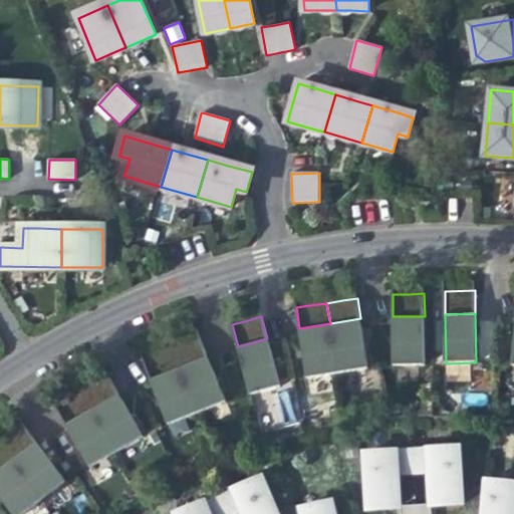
[(425,366),(425,316),(393,316),(394,366),(425,366)]
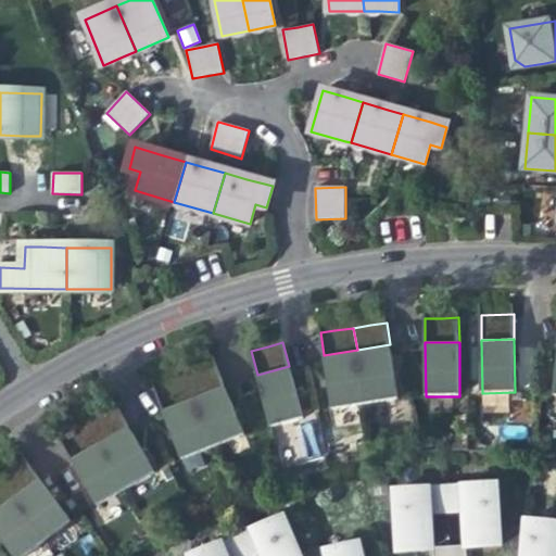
[(399,400),(390,344),(357,350),(366,404),(399,400)]
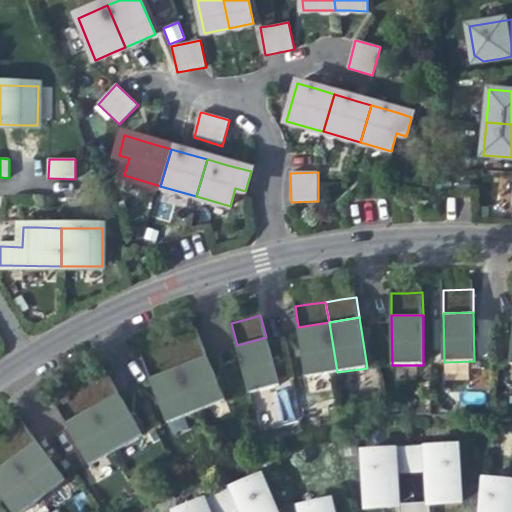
[(474,319),(475,357),(491,356),(490,319),(474,319)]
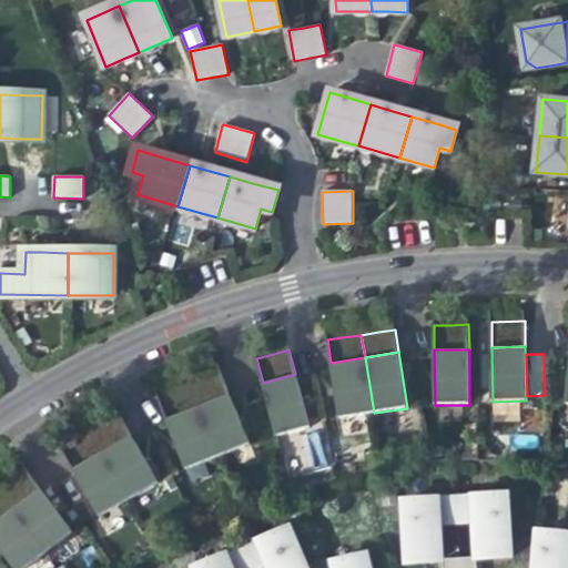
[(374,413),(365,357),(331,363),(340,418),(374,413)]
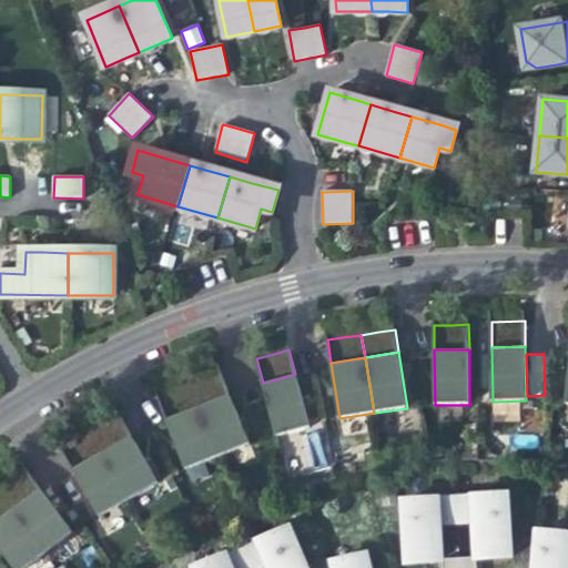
[(229,394),(220,371),(208,376),(189,384),(199,406),(229,394)]
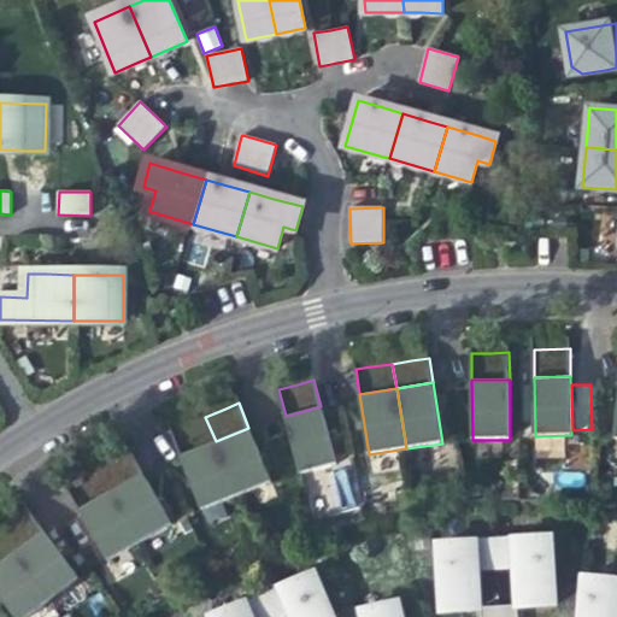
[(336,464),(321,406),(286,416),(300,474),(336,464)]
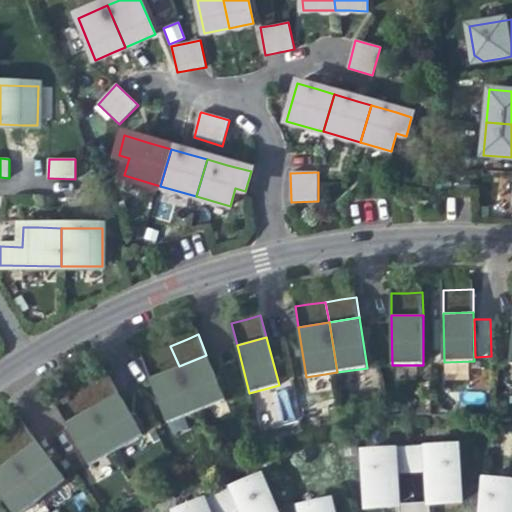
[(179,366),(170,346),(159,350),(142,357),(150,378),(179,366)]
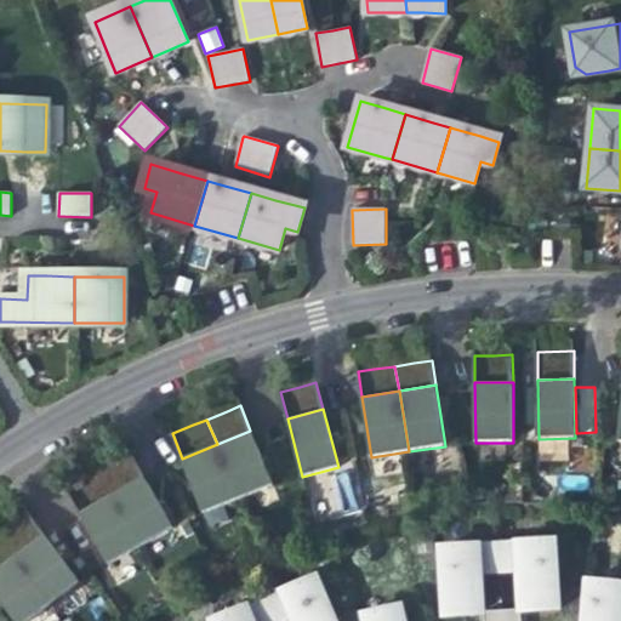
[(273,486),(250,431),(217,444),(239,500),(273,486)]
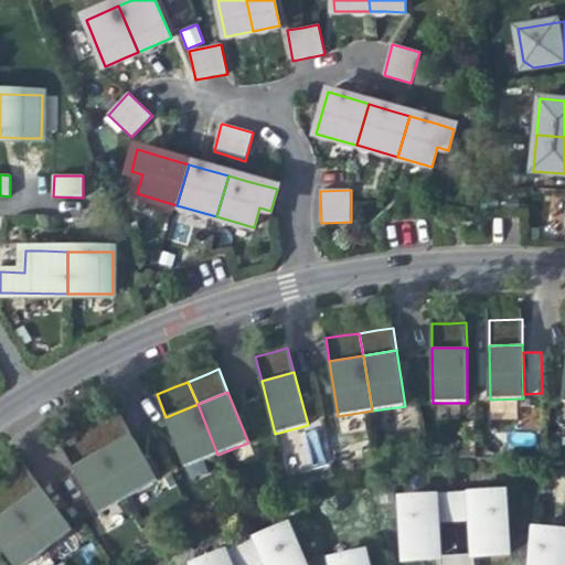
[(217,455),(198,404),(166,417),(187,468),(217,455)]
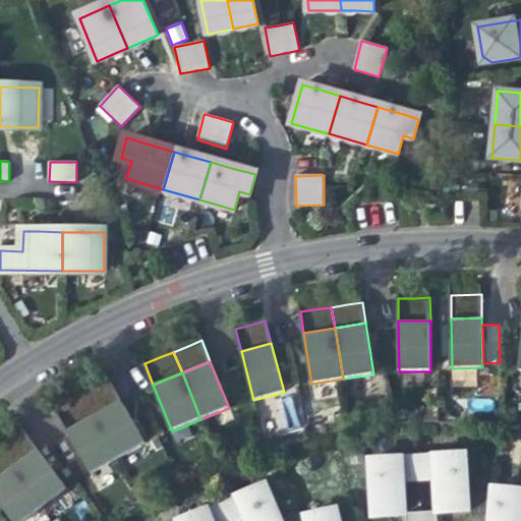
[(121,399),(110,380),(99,386),(83,394),(95,414),(121,399)]
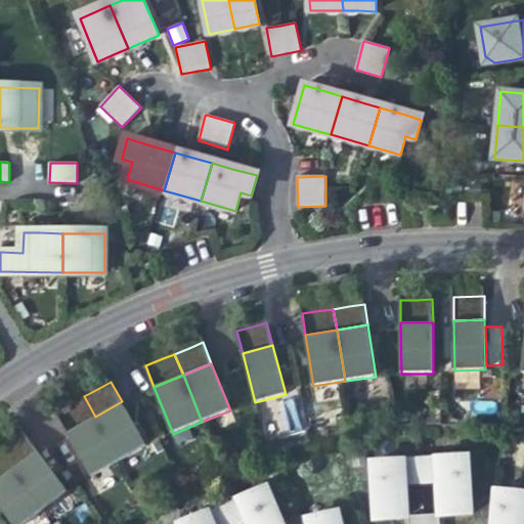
[(95,417),(84,396),(69,405),(56,412),(68,432),(95,417)]
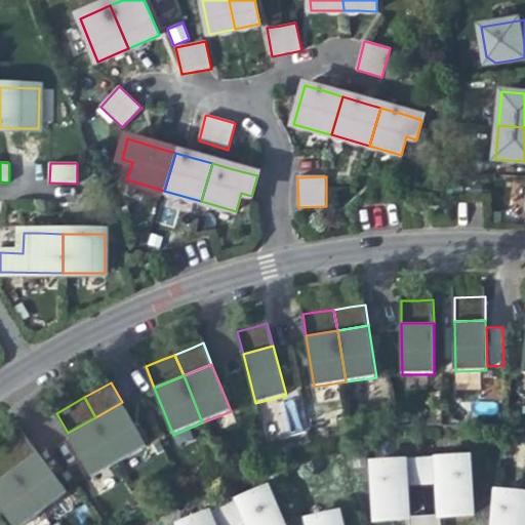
[(280,432),(298,431),(297,400),(279,401),(280,432)]
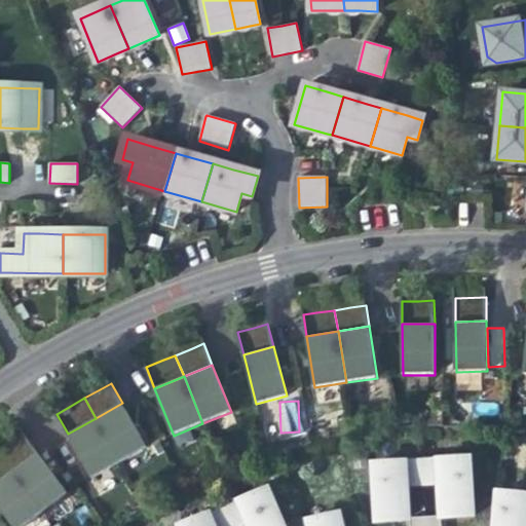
[(148,447),(122,403),(96,418),(120,462),(148,447)]
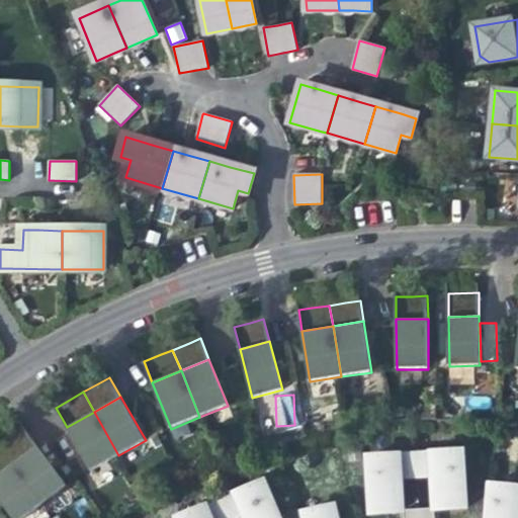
[(118,455),(94,412),(67,427),(91,470),(118,455)]
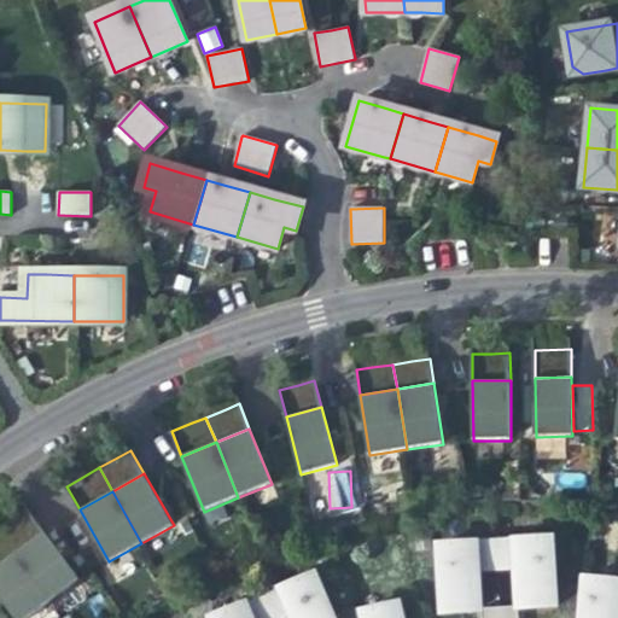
[(44,531),(28,511),(16,519),(0,530),(0,532),(15,553),(44,531)]
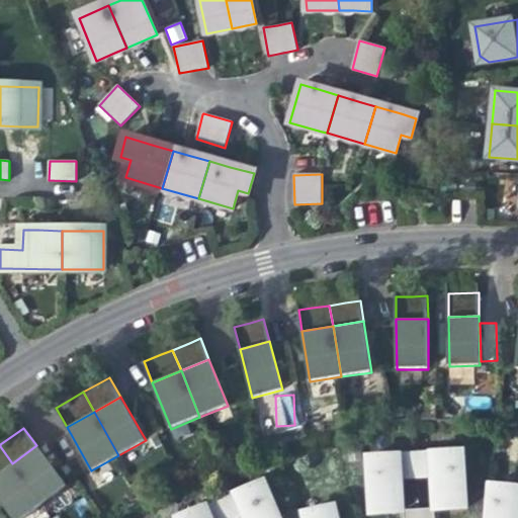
[(67,487),(36,445),(12,463),(41,505),(67,487)]
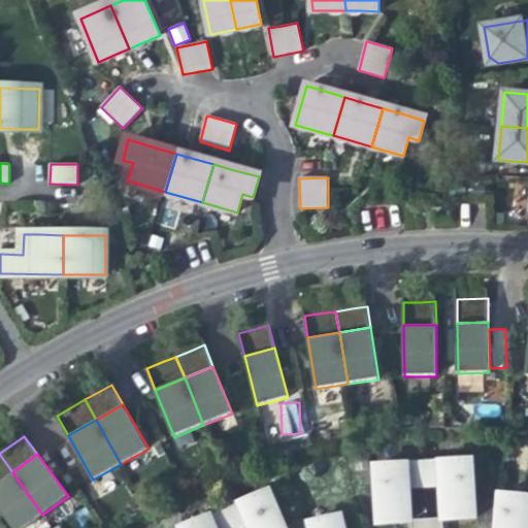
[(0,481),(12,472),(0,455),(0,481)]
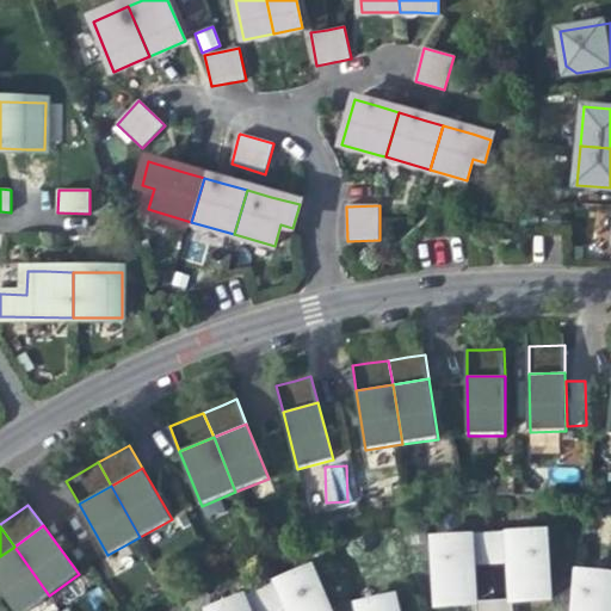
[(545,535),(436,541),(439,605),(452,605),(470,604),(468,563),(517,561),(519,602),(538,600),(549,599),(545,535)]
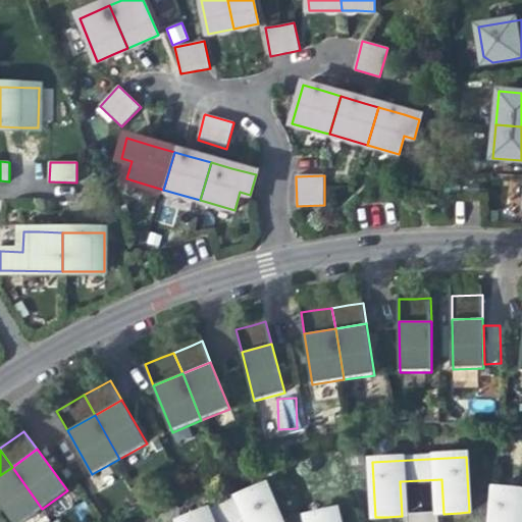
[(22,521),(42,509),(12,467),(0,475),(0,504),(12,521),(22,521)]
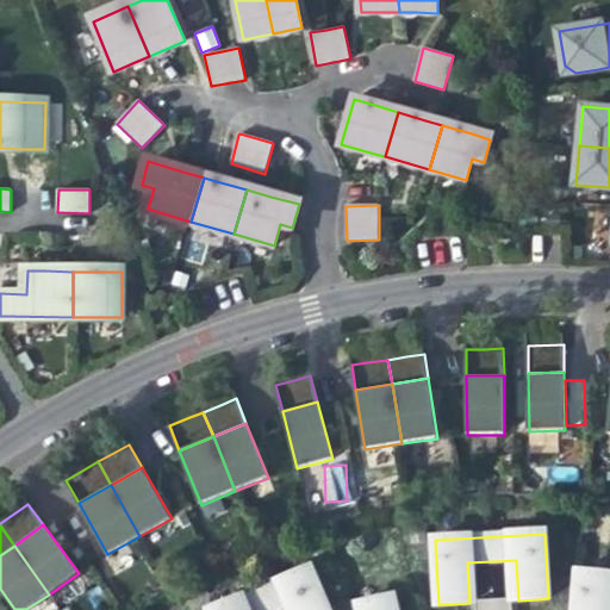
[(329,609),(312,568),(215,609),(274,609),(293,603),(296,609),(329,609)]
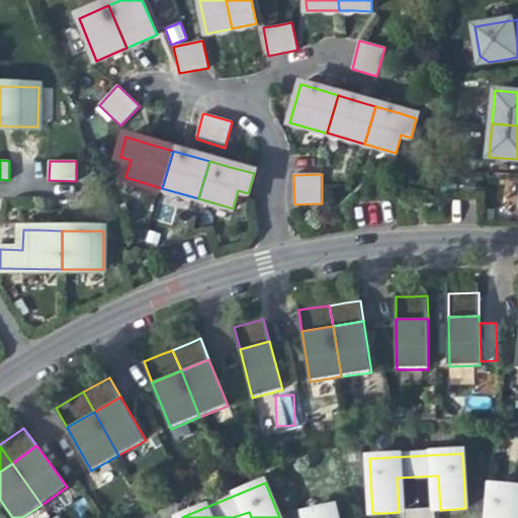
[(514,517),(517,488),(492,485),(488,517),(514,517)]
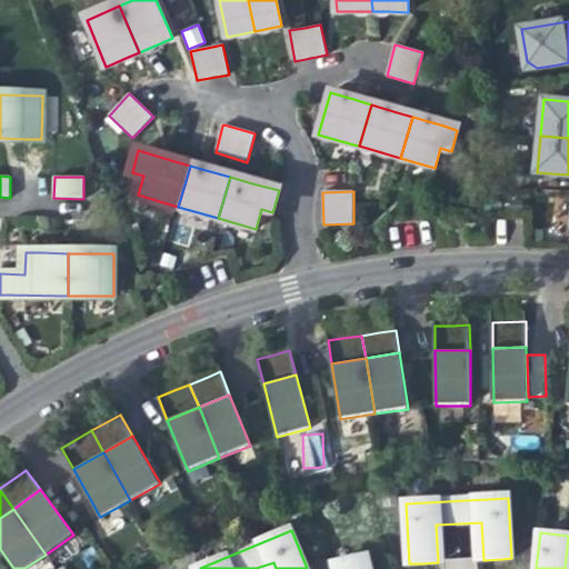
[(366,568),(363,558),(336,563),(336,568),(366,568)]
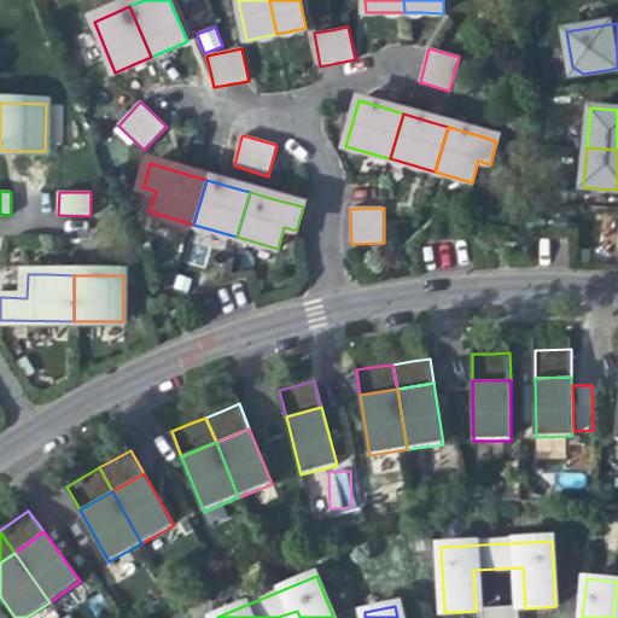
[(483,617),(519,617),(519,607),(484,610),(483,617)]
